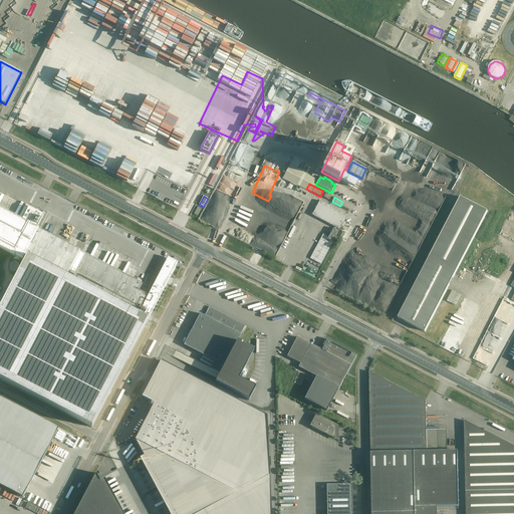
[(461,197),(430,257),(398,318),(425,332),(488,211),(461,197)]
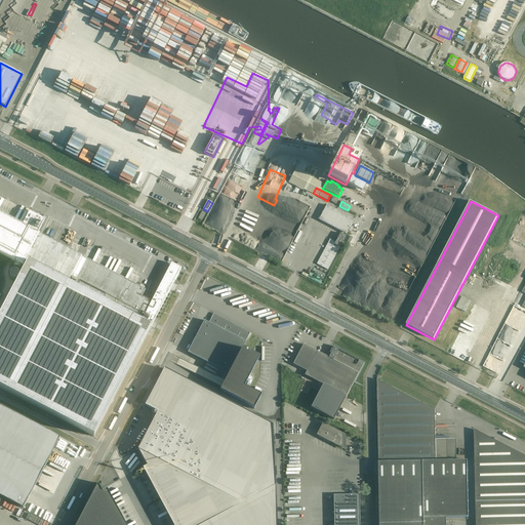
[(291,211),(293,206),(284,202),(282,207),(291,211)]
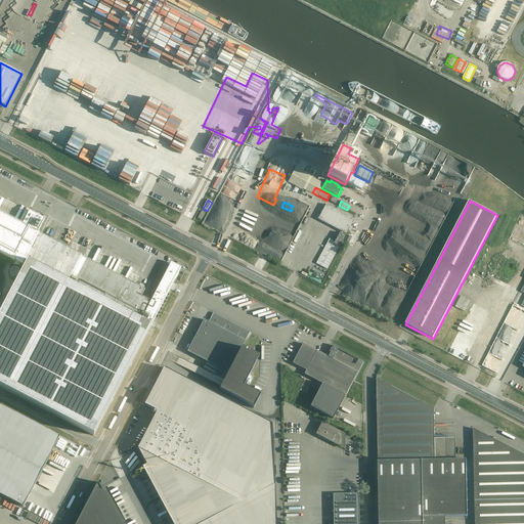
[(330,238),(316,263),(328,269),(339,247),(345,235),(342,234),(343,232),(346,234),(354,219),(326,205),(318,219),(341,231),(336,242),(330,238)]
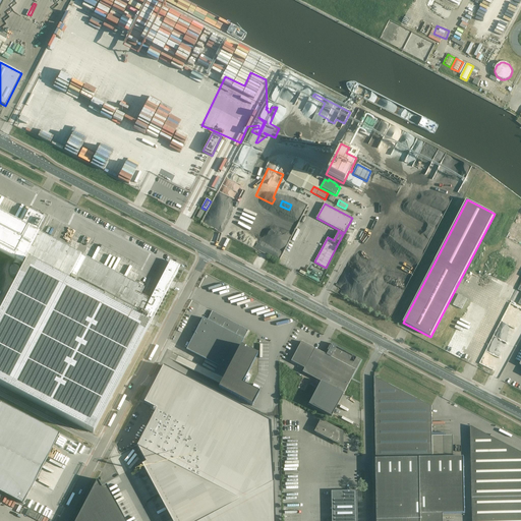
[(0,385),(93,433),(150,325),(149,325),(158,306),(159,306),(171,284),(180,267),(170,262),(161,279),(157,288),(151,299),(140,294),(145,288),(38,232),(45,218),(41,216),(42,214),(37,212),(36,214),(30,210),(22,224),(0,212),(0,251),(15,259),(13,264),(20,268),(25,259),(27,262),(0,312),(0,385)]
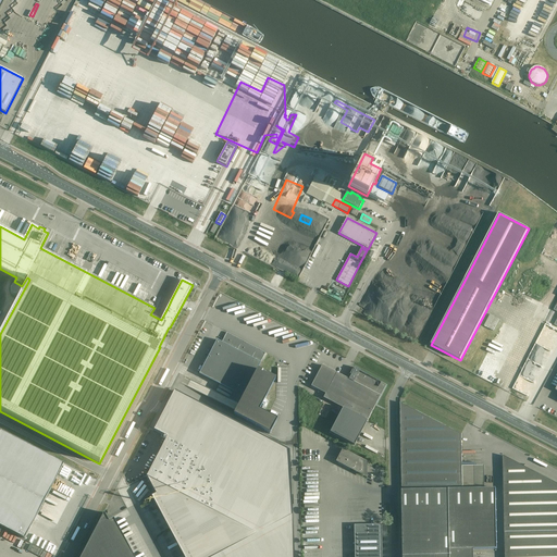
[(494,318),(497,319),(499,313),(494,312),(490,324),(492,324),(494,318)]
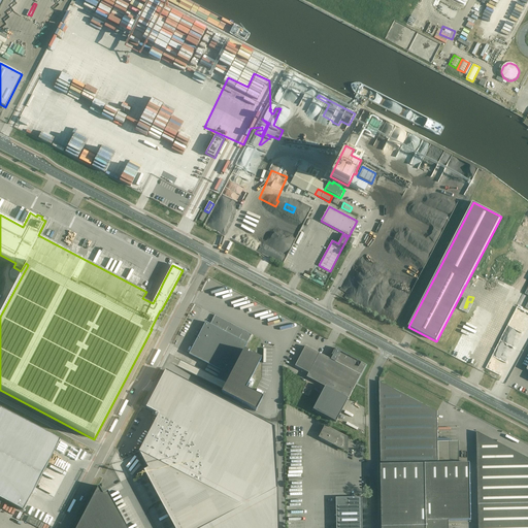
[(205,323),(189,355),(221,371),(217,378),(220,381),(226,384),(222,393),(255,410),(262,398),(244,389),(261,360),(243,351),(252,335),(215,316),(210,325),(205,323)]
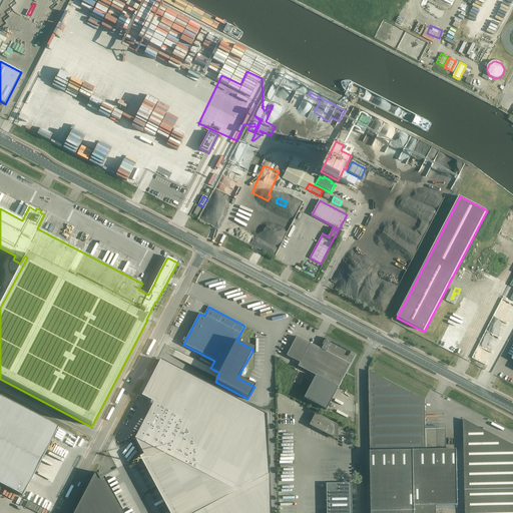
[(297,337),(287,356),(300,363),(313,370),(311,374),(316,376),(304,399),(327,410),(338,388),(350,365),(355,355),(331,342),(331,341),(327,339),(326,340),(324,339),(319,349),(310,344),(297,337)]
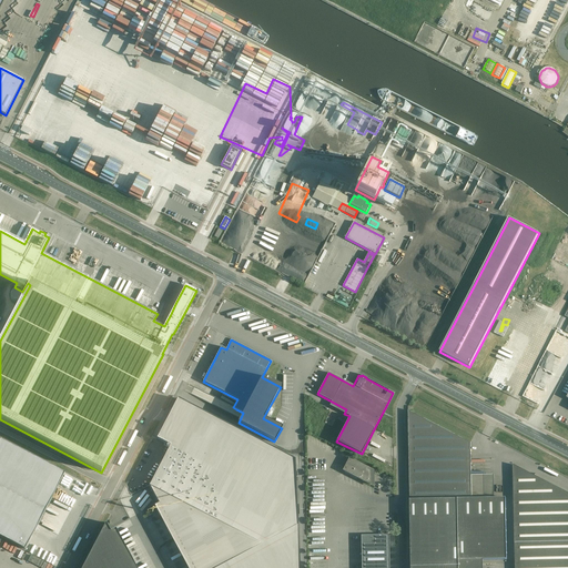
[(300,567),(295,460),(178,399),(156,439),(170,446),(150,486),(193,567),(300,567)]
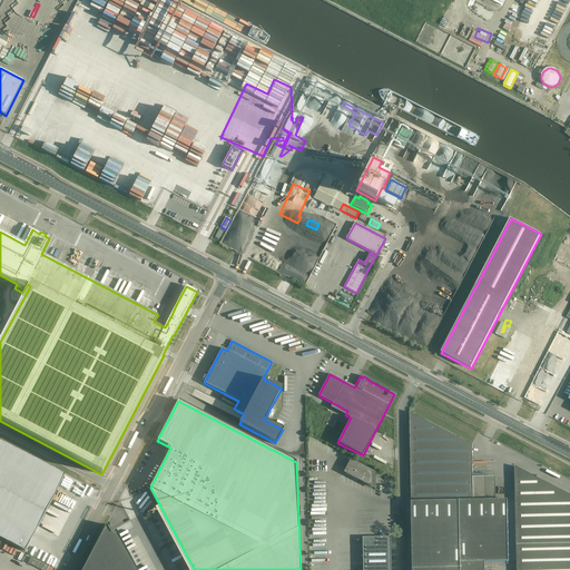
[(458,438),(410,412),(410,419),(412,502),(412,569),(479,569),(480,562),(509,562),(508,500),(473,501),(472,444),(458,438)]
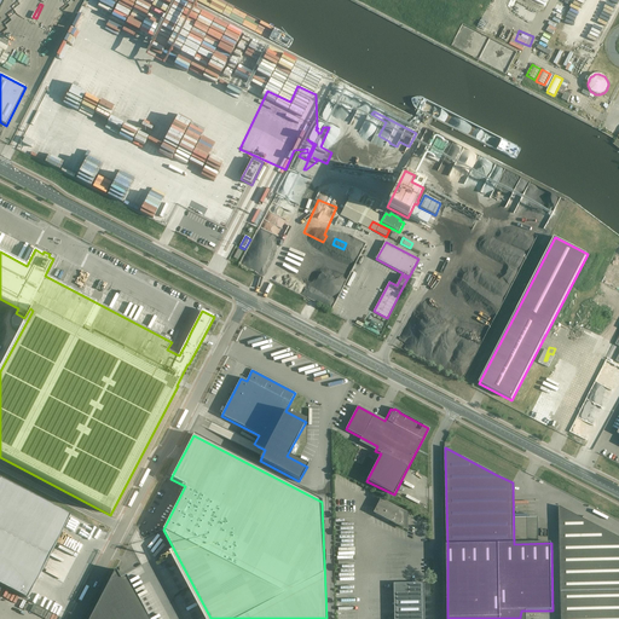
[(1,479),(0,481),(0,584),(28,599),(41,572),(57,543),(70,516),(71,516),(1,479)]
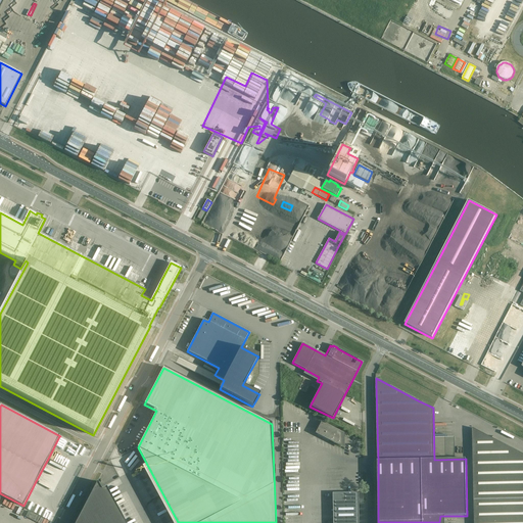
[(315,434),(336,444),(336,443),(341,446),(340,432),(338,431),(322,422),(315,434)]
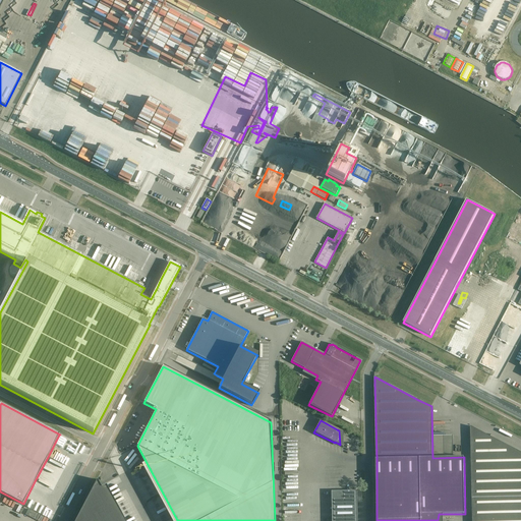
[(520,520),(520,452),(470,426),(472,520),(520,520)]
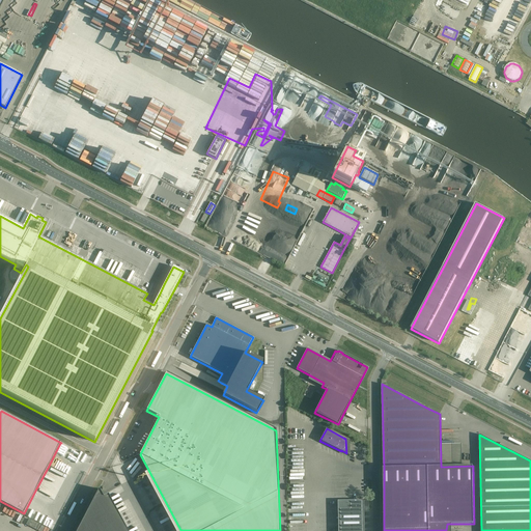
[(467,458),(467,442),(445,442),(446,458),(454,458),(454,454),(460,454),(464,454),(464,458),(467,458)]
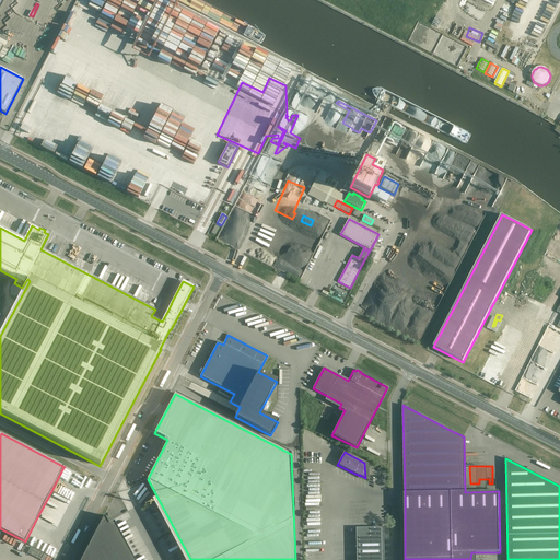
[(105,515),(81,559),(128,559),(112,528),(105,515)]
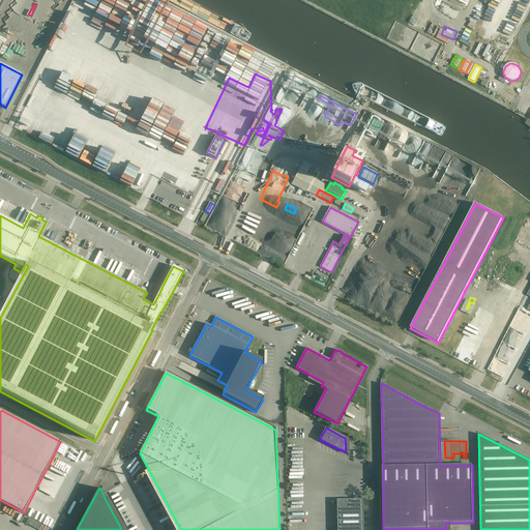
[(363,529),(362,499),(336,500),(336,529),(363,529)]
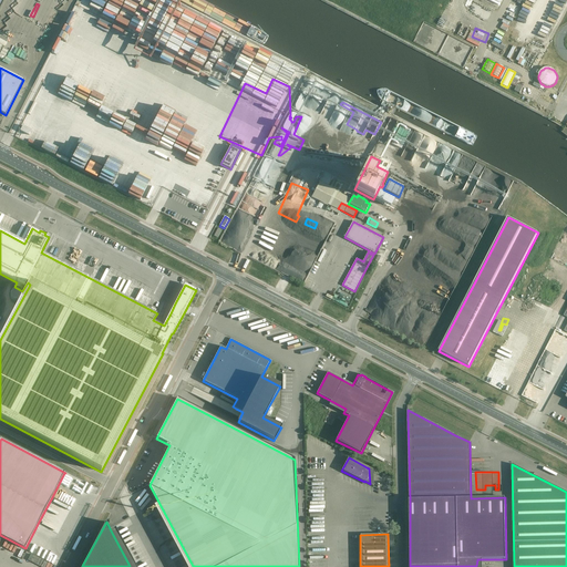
[(59,549),(63,550),(69,539),(65,537),(59,549)]
